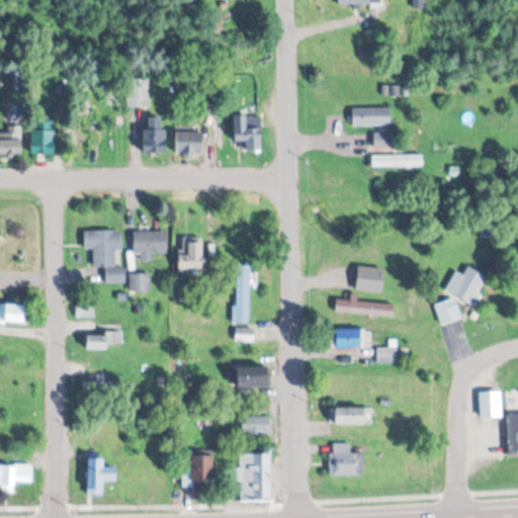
[(391,126),(391,108),(352,108),(352,126),(391,126)]
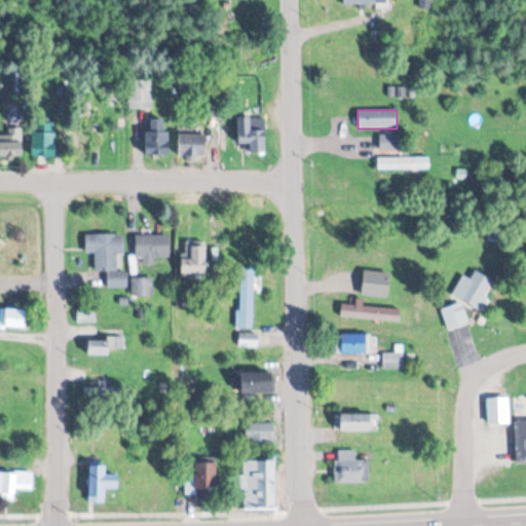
[(266,116),(238,116),(238,151),(266,151),(266,116)]
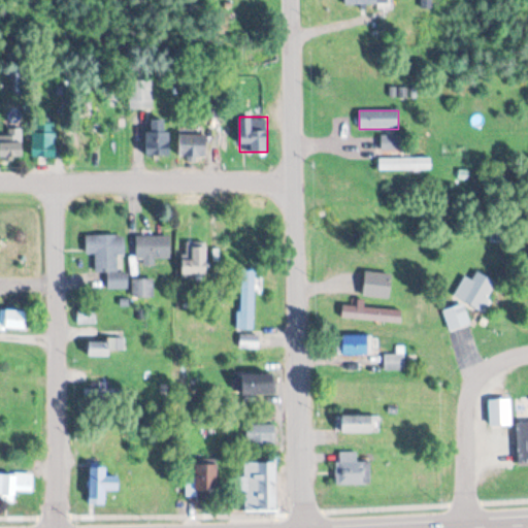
[(171,131),(165,131),(165,120),(152,120),(152,131),(145,131),(145,155),(171,155),(171,131)]
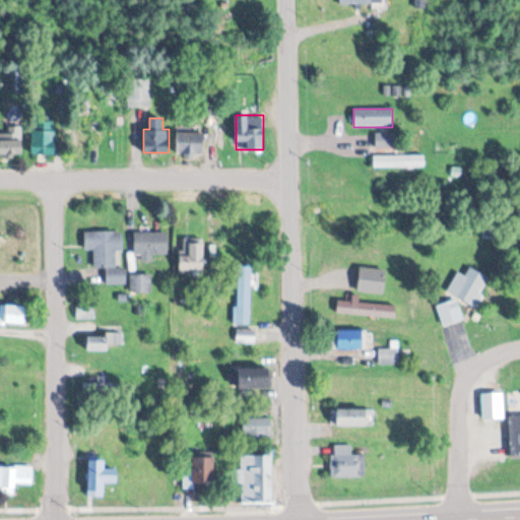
[(55,122),(31,122),(31,155),(55,155),(55,122)]
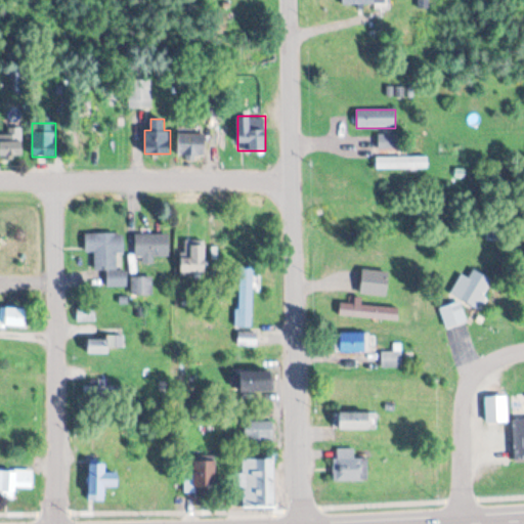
[(0,129),(0,157),(22,157),(22,129),(0,129)]
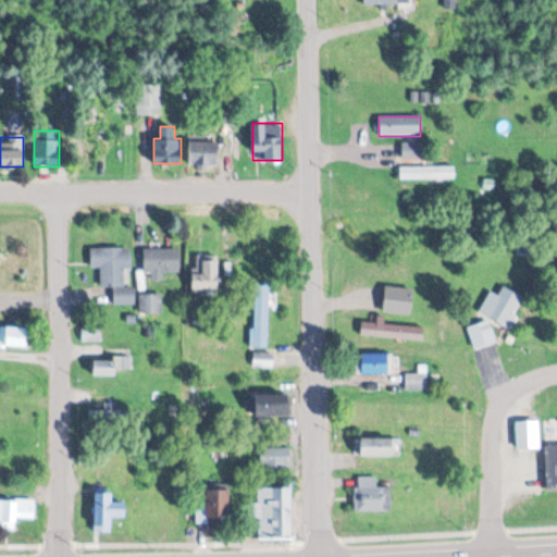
[(189,165),(218,165),(218,139),(189,139),(189,165)]
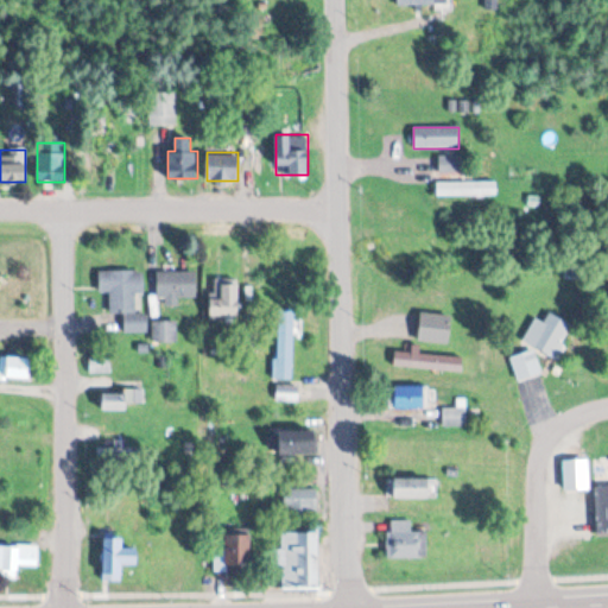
[(438,175),(463,175),(463,157),(438,157),(438,175)]
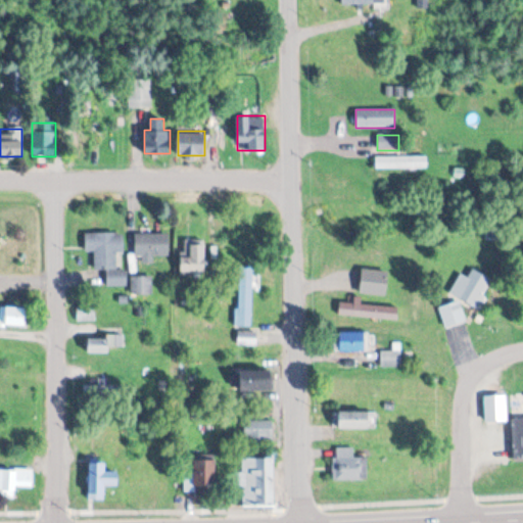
[(376,169),(427,169),(427,157),(376,157),(376,169)]
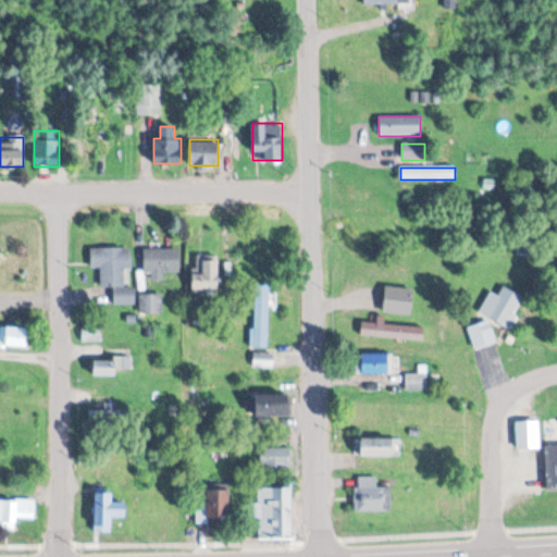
[(90,248),(90,269),(101,269),(101,287),(113,288),(113,305),(134,305),(135,288),(123,287),(124,270),(131,270),(132,249),(90,248)]
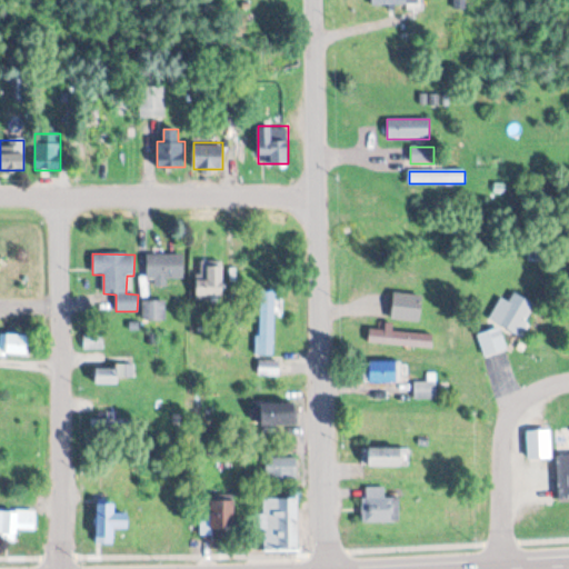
[(185,282),(185,255),(147,255),(147,282),(185,282)]
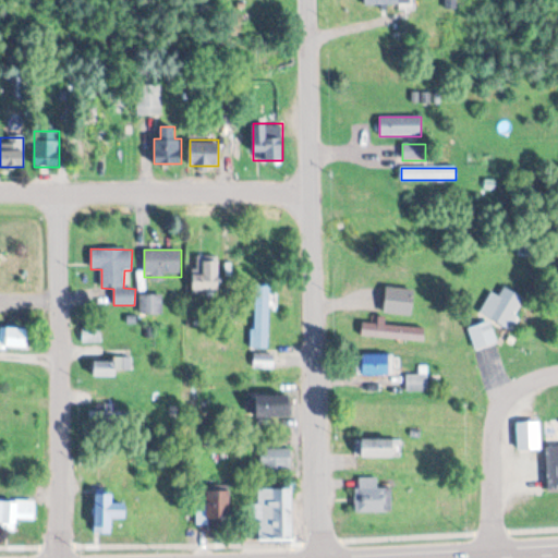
[(202,275),(193,275),(193,292),(220,291),(219,257),(202,257),(202,275)]
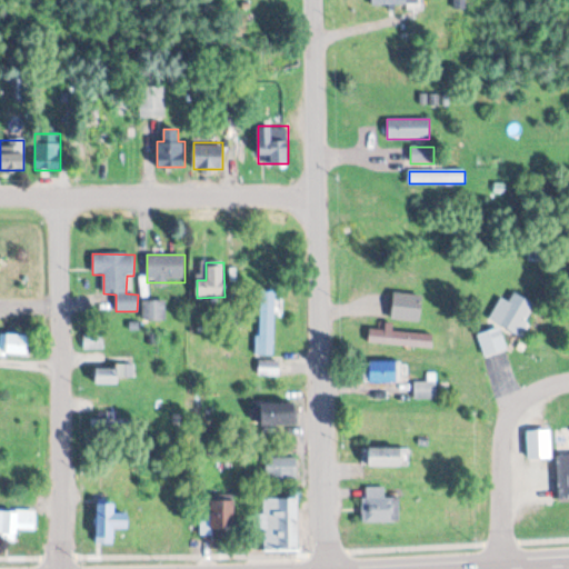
[(275,290),(258,290),(258,355),(275,355),(275,290)]
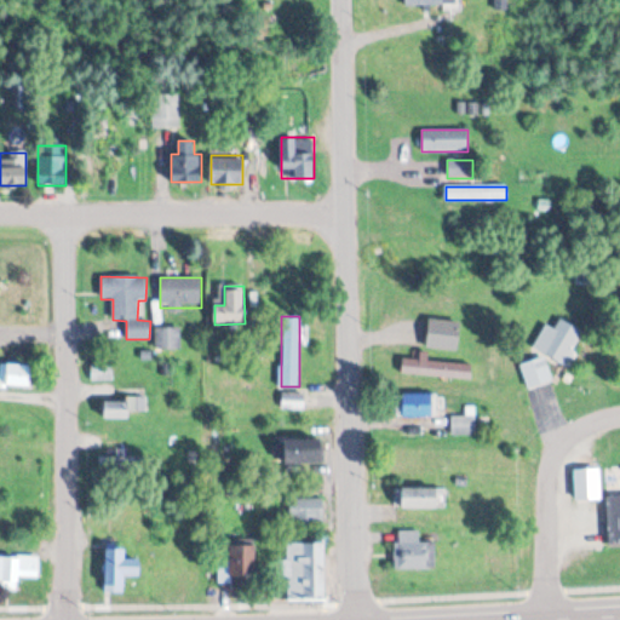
[(459,350),(460,322),(428,320),(426,349),(459,350)]
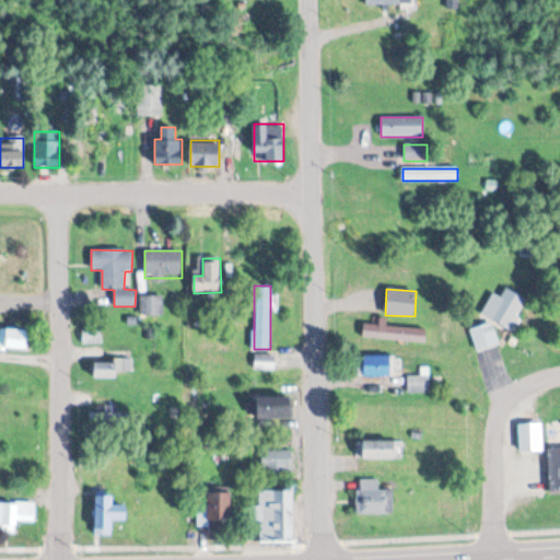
[(491,292),(481,316),(515,329),(528,299),(504,289),(501,296),(491,292)]
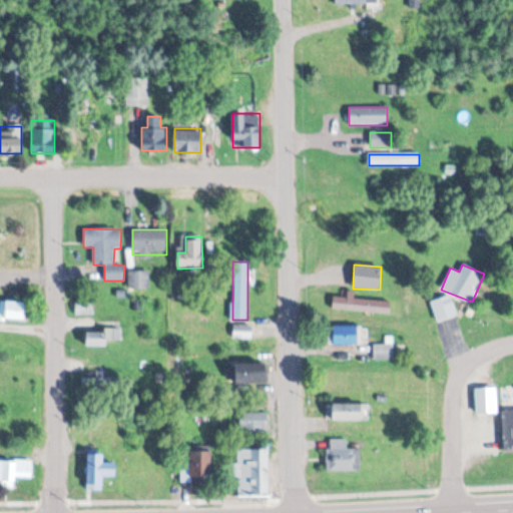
[(149,289),(149,271),(128,271),(128,289),(149,289)]
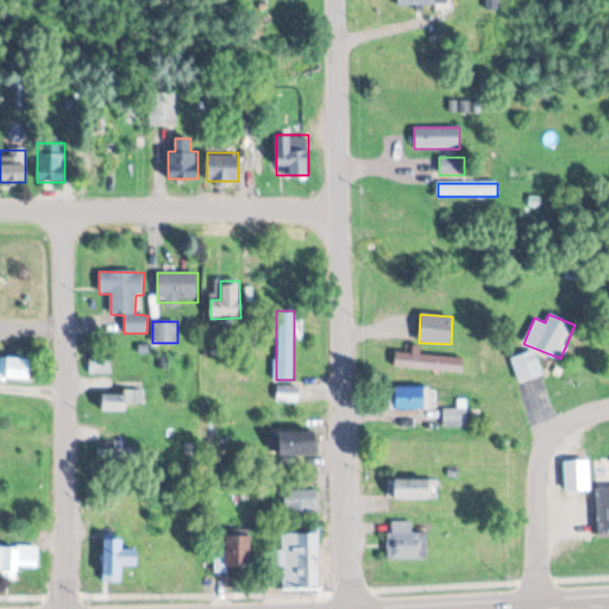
[(510,358),(518,383),(541,375),(534,351),(510,358)]
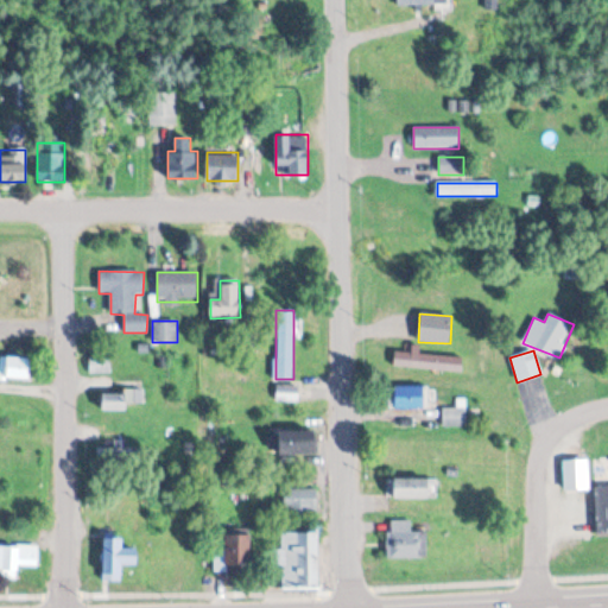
[(461,372),(462,356),(393,352),(393,368),(461,372)]
